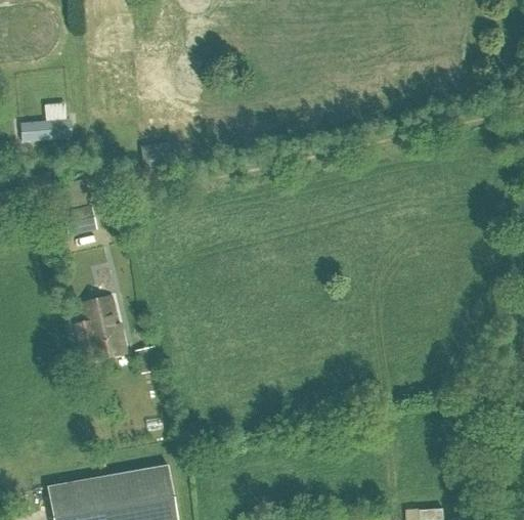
[(45,120),(19,122),(20,139),(70,135),(69,118),(66,118),(45,120)]
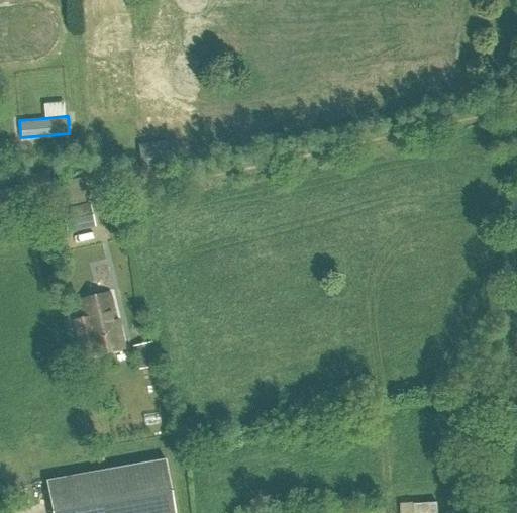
[(80,176),(61,177),(62,191),(81,190),(80,176)]
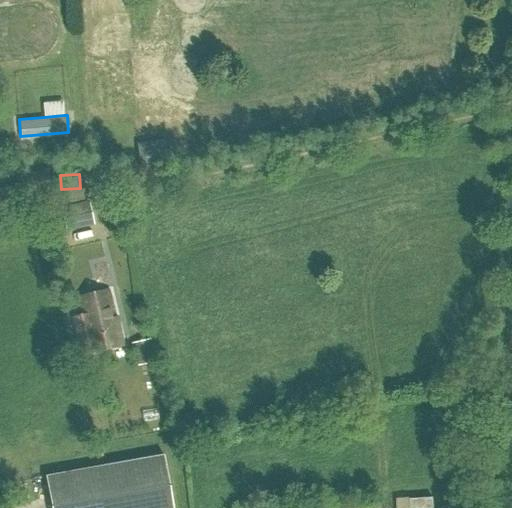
[(66,228),(93,222),(89,202),(61,208),(66,228)]
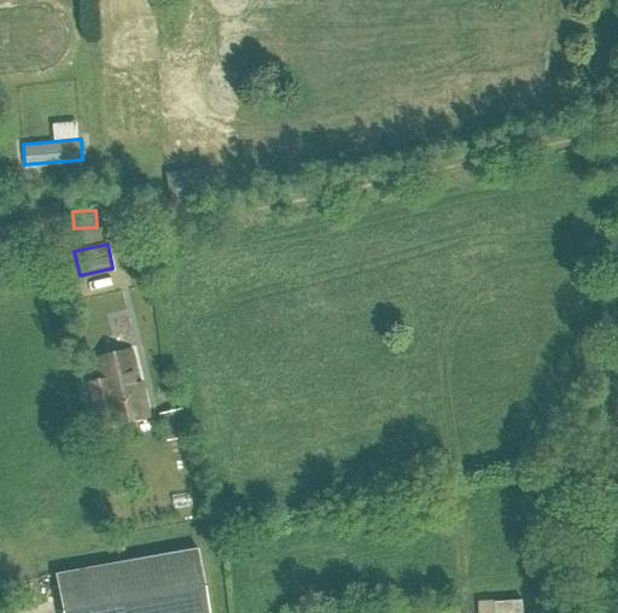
[(147,414),(139,380),(135,381),(128,349),(93,357),(109,424),(147,414)]
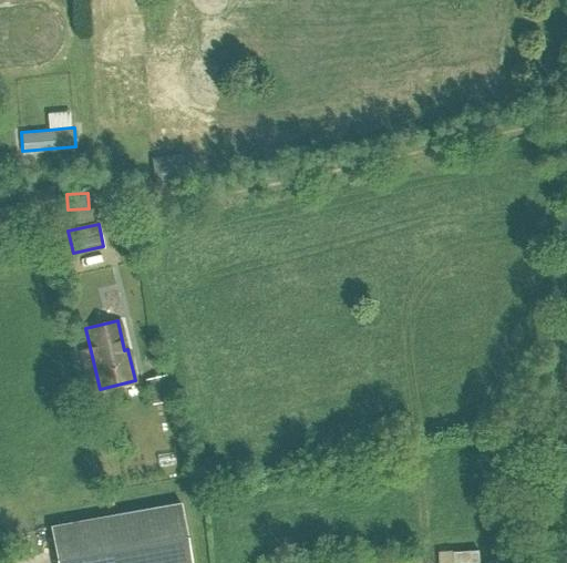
[(145,377),(151,406),(173,400),(166,372),(145,377)]
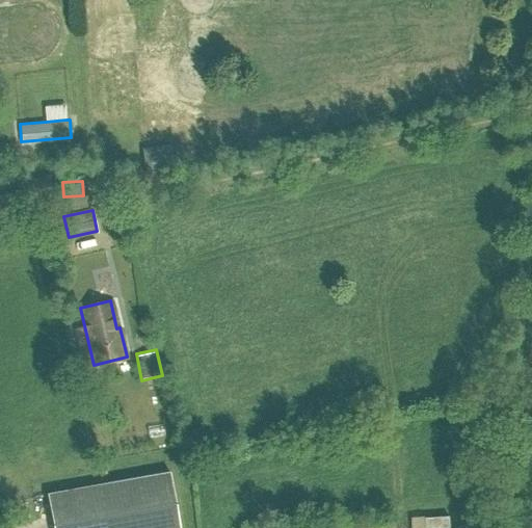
[(180,527),(169,471),(47,493),(53,527),(180,527)]
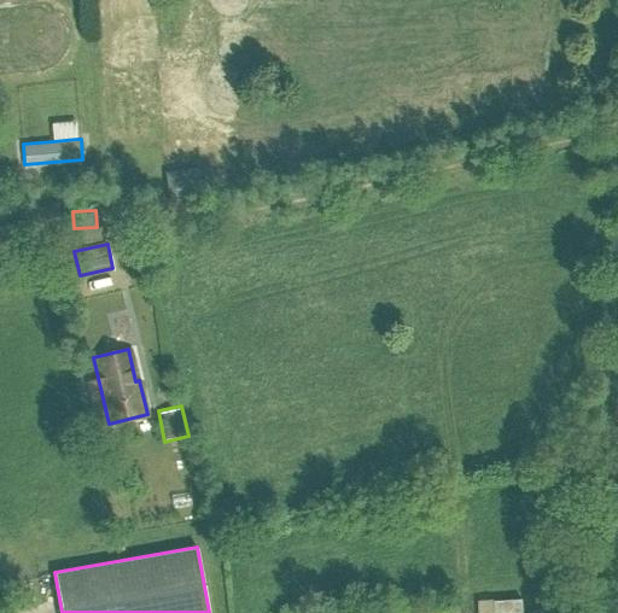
[(530,593),(491,596),(491,611),(531,608),(530,593)]
